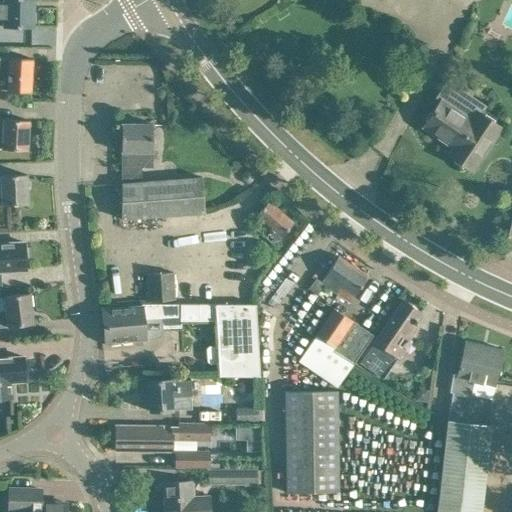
[(0,0),(0,24),(3,24),(3,26),(33,27),(33,22),(35,22),(35,13),(33,13),(33,0),(0,0)]
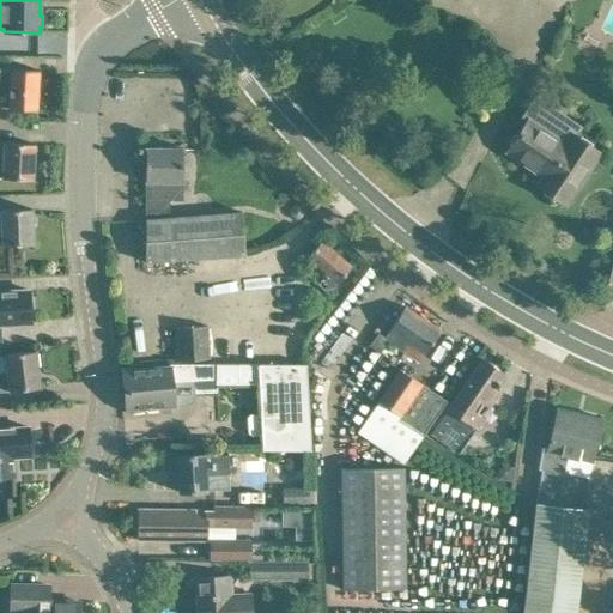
[(11,71),(0,70),(0,119),(7,120),(8,109),(36,110),(38,72),(11,71)]
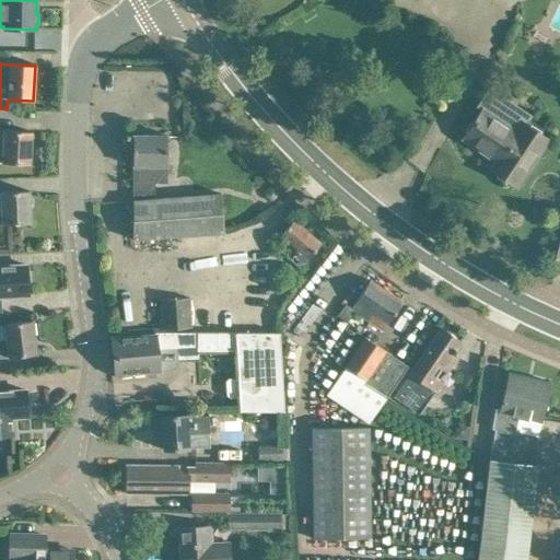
[(550,141),(541,136),(526,126),(532,117),(489,89),(476,109),(482,113),(476,123),(475,121),(473,124),(474,125),(464,139),(497,162),(491,168),(518,187),(550,141)]
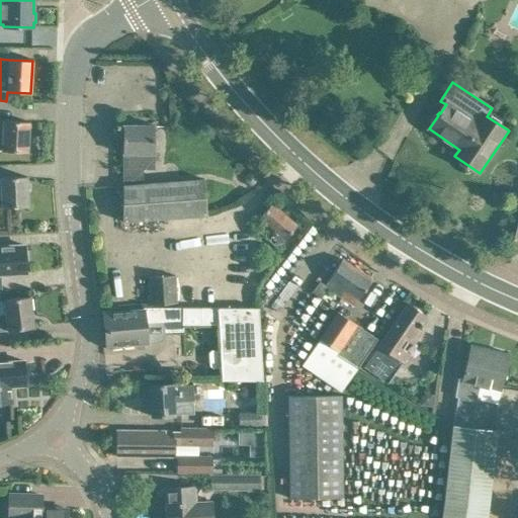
[(0,150),(26,152),(28,121),(0,119),(0,150)]
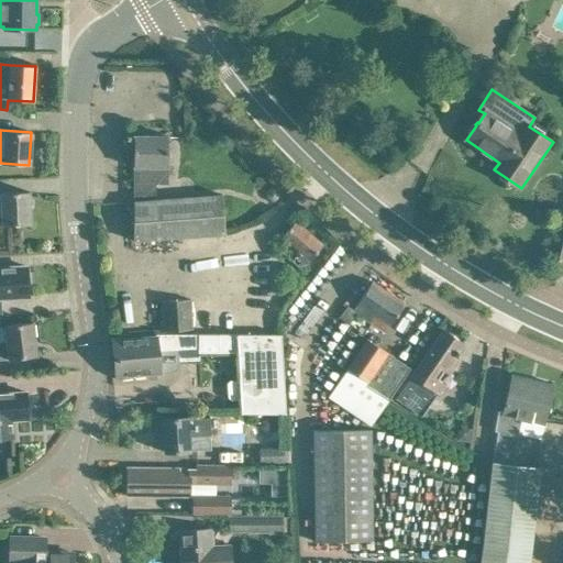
[(167,184),(167,136),(133,136),(133,200),(155,200),(155,184),(167,184)]
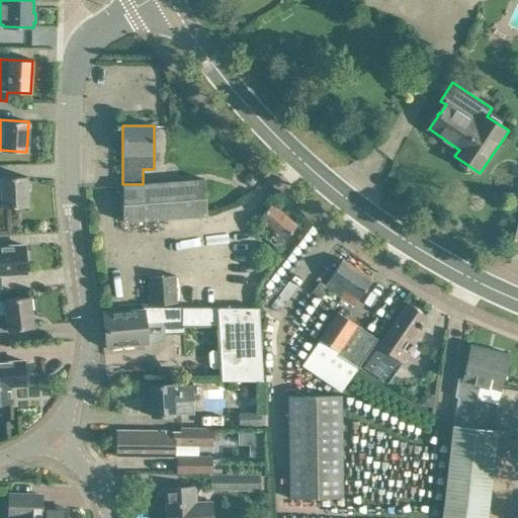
[(25,176),(5,177),(1,178),(2,192),(0,192),(0,207),(27,206),(25,176)]
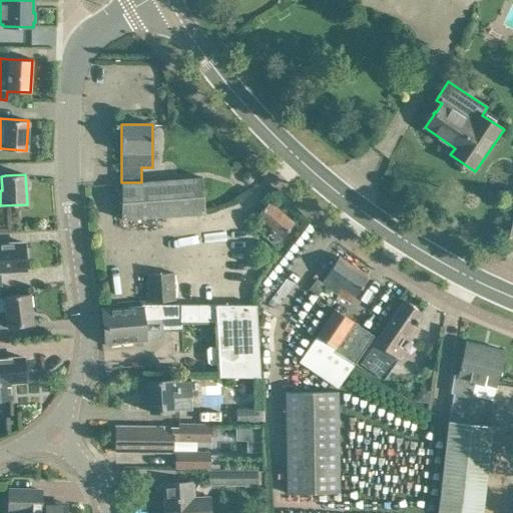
[(120,219),(204,213),(201,177),(141,182),(121,182),(120,219)]
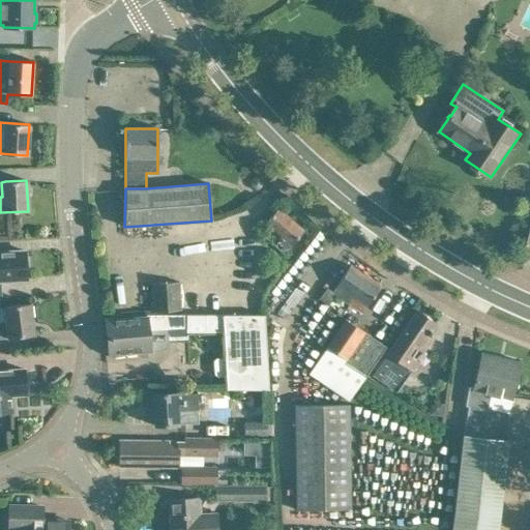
[(278,208),(265,225),(271,230),(266,236),(286,253),(304,231),(278,208)]
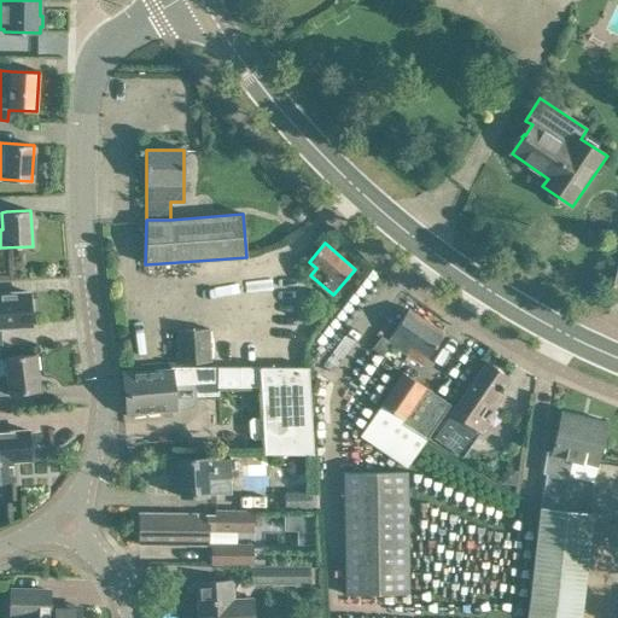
[(0,347),(1,348),(12,347),(11,345),(1,347),(0,327),(31,326),(30,292),(0,293),(0,347)]
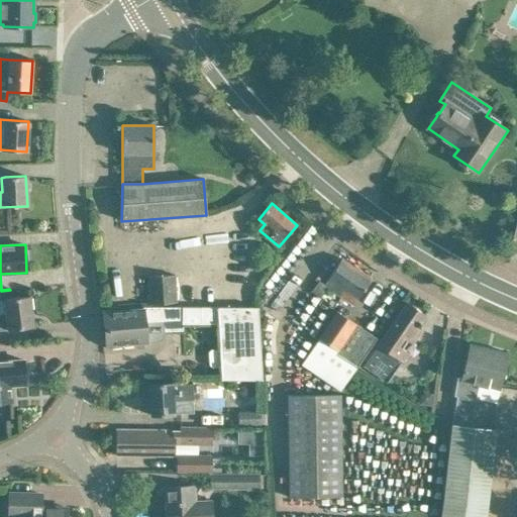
[(353,305),(372,279),(341,259),(323,285),(318,281),(311,292),(320,298),(327,288),(353,305)]
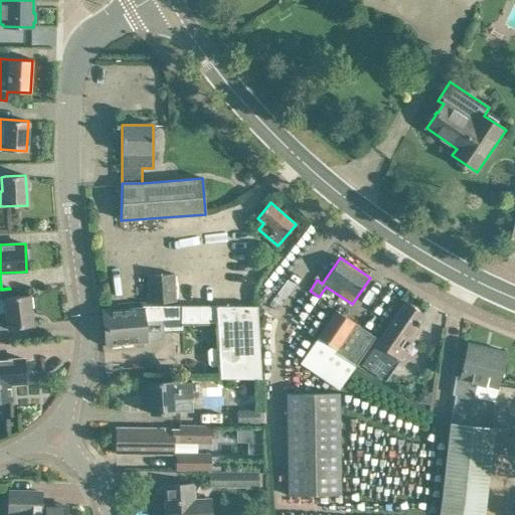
[(173,274),(148,276),(150,303),(175,302),(173,274)]
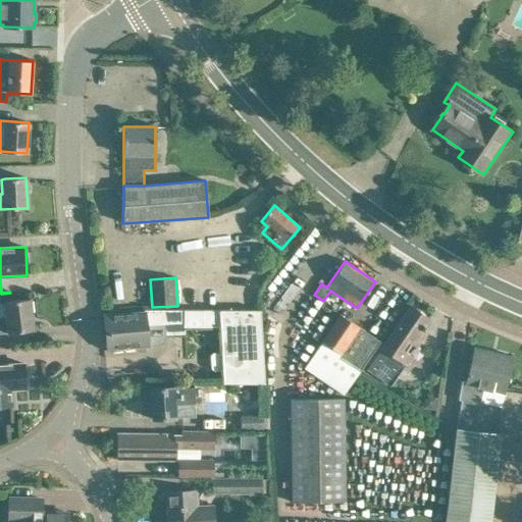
[(30,299),(9,301),(3,302),(5,317),(0,317),(0,333),(34,330),(30,299)]
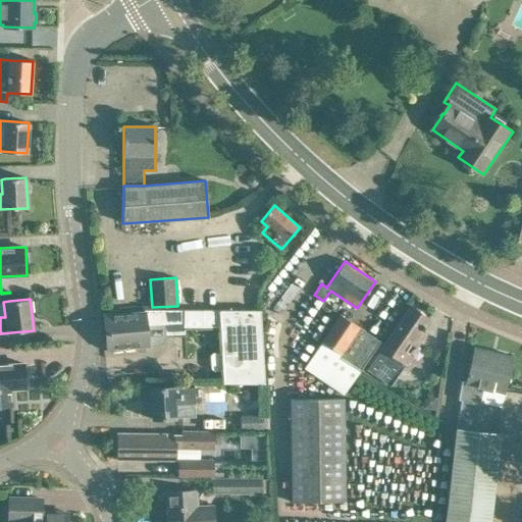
[(411,306),(399,322),(381,349),(382,349),(368,369),(392,385),(411,357),(405,353),(411,344),(416,347),(426,331),(424,329),(426,327),(424,325),(429,318),(411,306)]
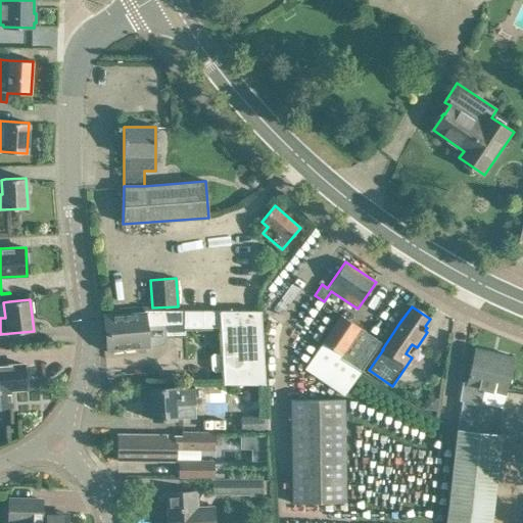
[(185,335),(185,328),(184,311),(143,311),(143,313),(116,315),(104,316),(107,350),(149,346),(146,326),(165,325),(165,336),(185,335)]
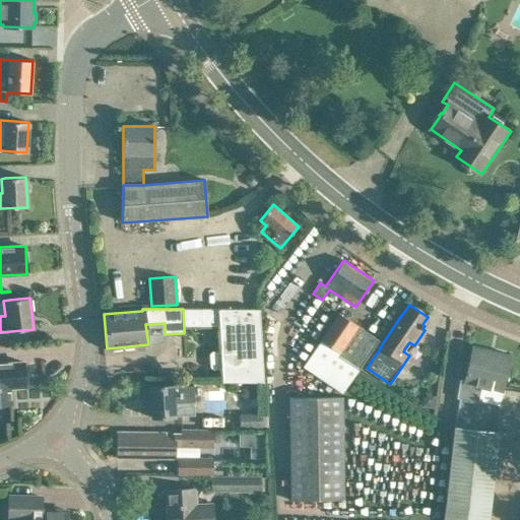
[(183,309),(184,326),(218,326),(220,352),(212,352),(209,355),(210,368),(212,371),(221,370),(222,382),(263,382),(259,309),(183,309)]
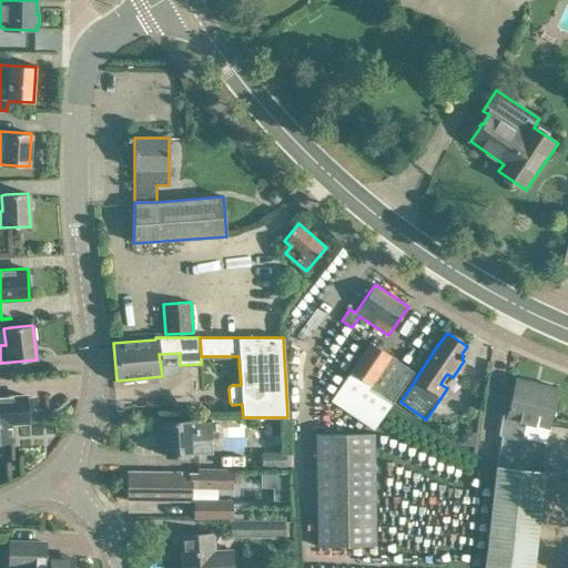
[(374,429),(392,404),(414,372),(371,342),(331,401),(374,429)]
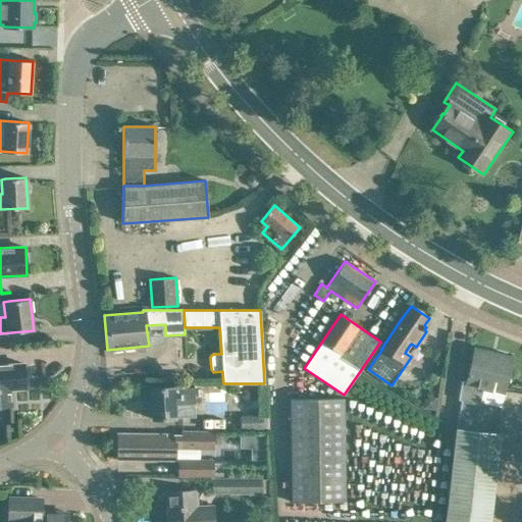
[(446,521),(488,521),(499,434),(475,429),(479,402),(501,407),(504,394),(505,394),(513,357),(473,348),(465,381),(462,381),(459,400),(461,400),(457,427),(453,466),(446,521)]
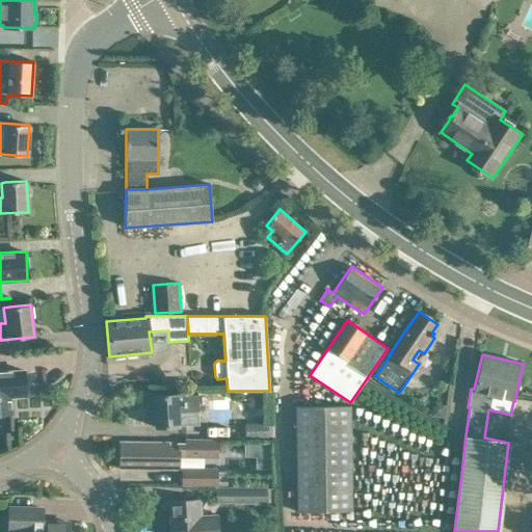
[(10,397),(27,396),(25,371),(8,373),(8,374),(0,375),(0,373),(0,415),(11,414),(10,397)]
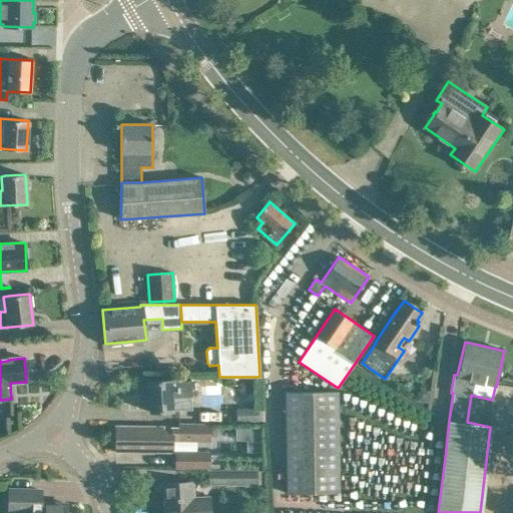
[(171,380),(147,381),(149,413),(191,411),(190,380),(171,381),(171,380)]
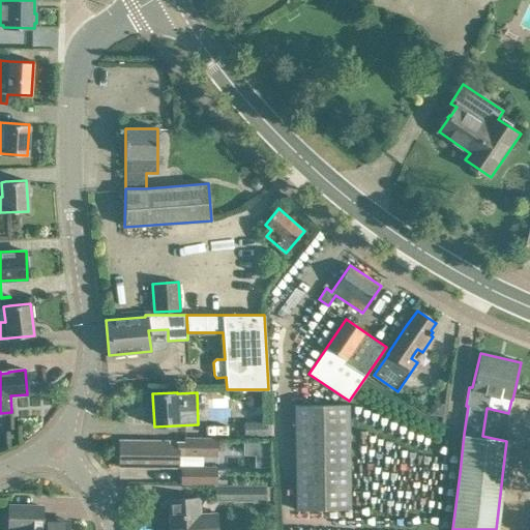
[(351,509),(349,424),(349,404),(294,405),(296,510),(351,509)]
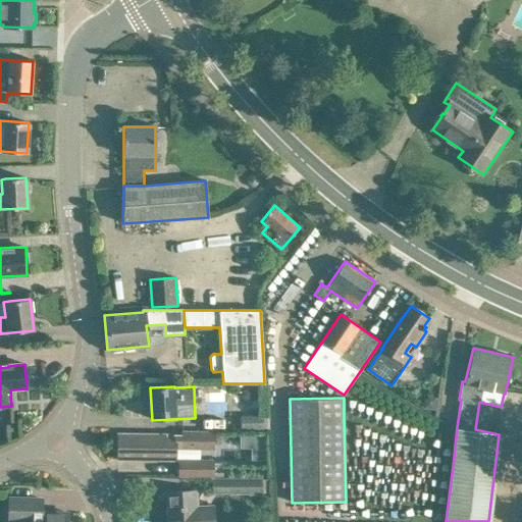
[(263,415),(241,416),(241,429),(263,428),(263,415)]
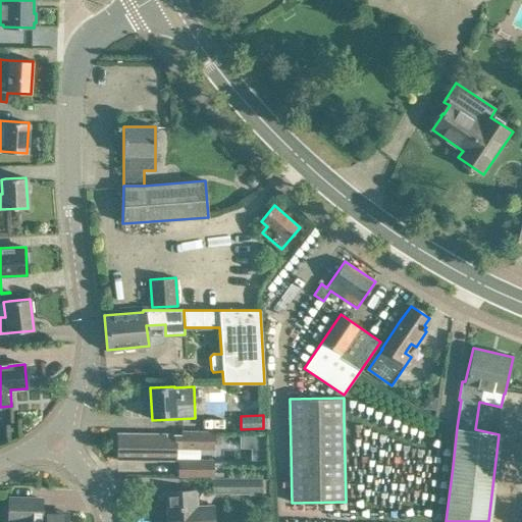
[(211,478),(212,478),(213,461),(187,461),(188,450),(213,451),(214,432),(180,431),(180,434),(168,433),(168,435),(118,433),(117,459),(178,461),(177,477),(211,477),(211,478)]
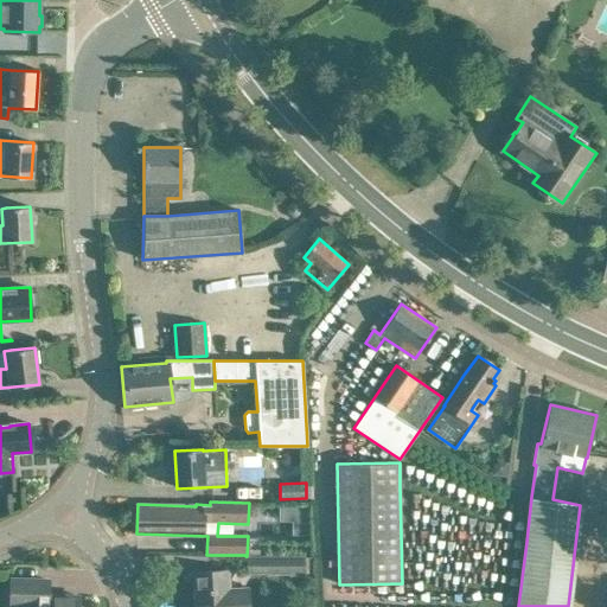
[(247,556),(246,556),(246,574),(305,575),(305,557),(247,556)]
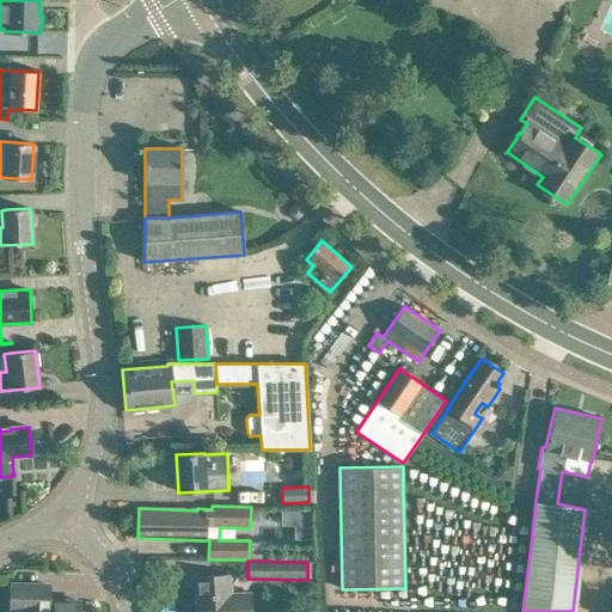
[(231,575),(219,575),(195,577),(197,611),(251,611),(251,592),(233,592),(231,575)]
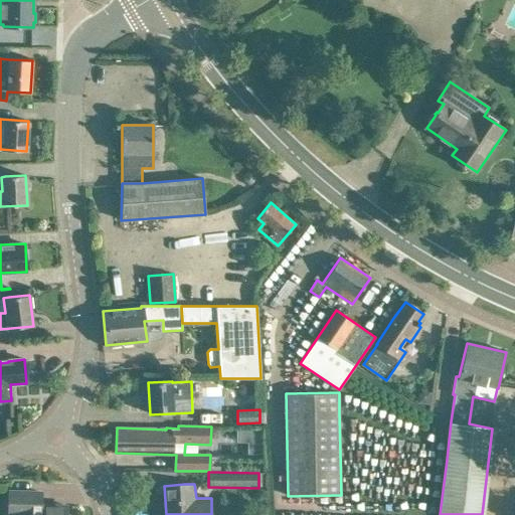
[(9,492),(8,512),(8,514),(66,514),(67,506),(41,506),(41,493),(9,492)]
